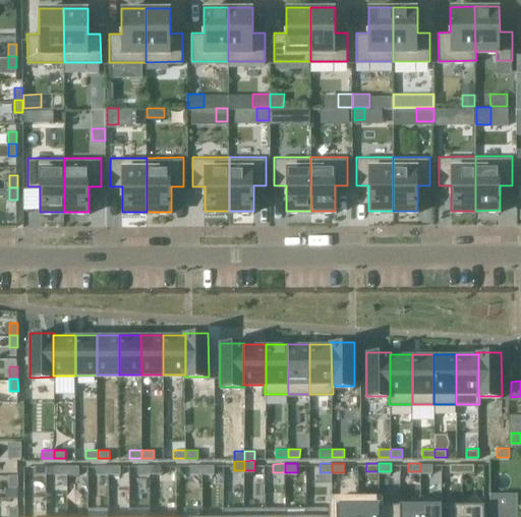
[(432,463),(420,463),(420,471),(432,471),(432,463)]
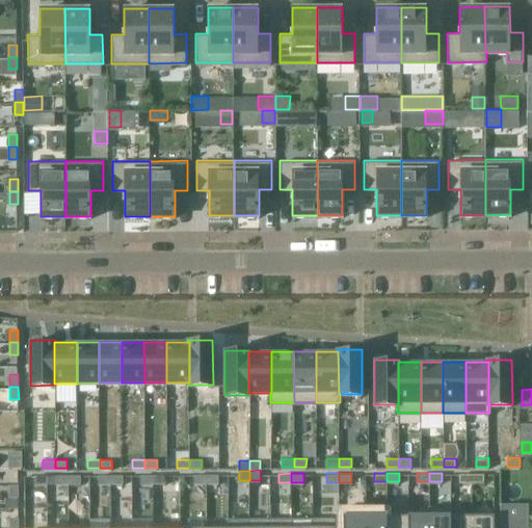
[(472,473),(459,473),(459,481),(472,481),(472,473)]
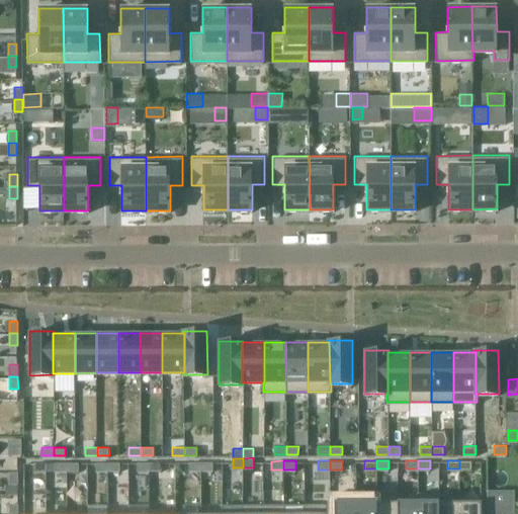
[(470,460),(459,460),(459,468),(470,468),(470,460)]
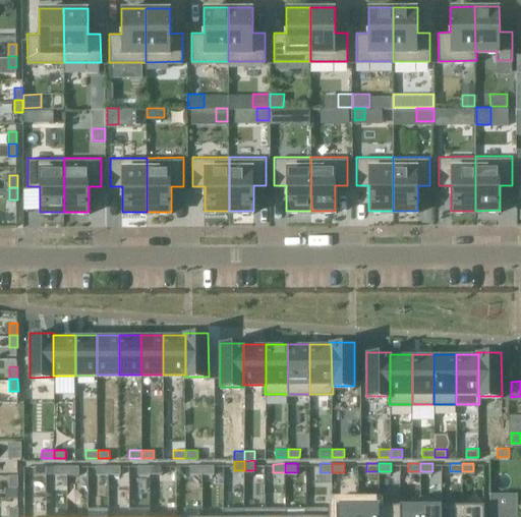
[(46,464),(34,464),(34,473),(46,472),(46,464)]
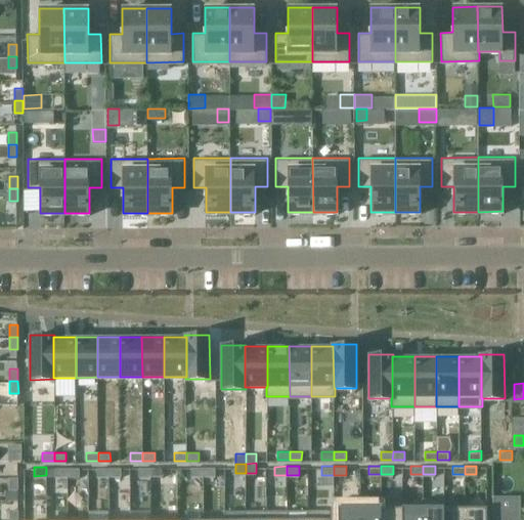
[(68,467),(55,467),(55,475),(68,475),(68,467)]
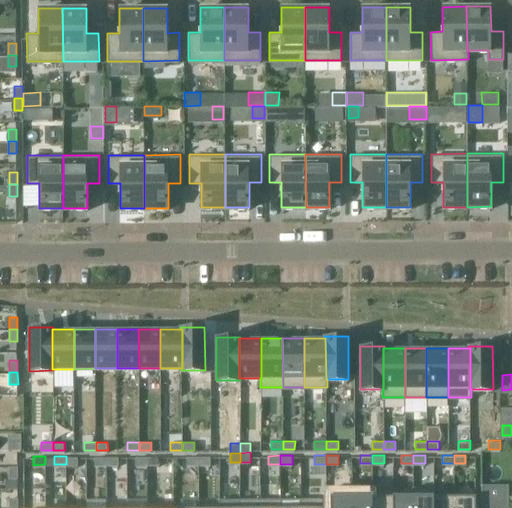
[(78,456),(66,456),(66,464),(78,464),(78,456)]
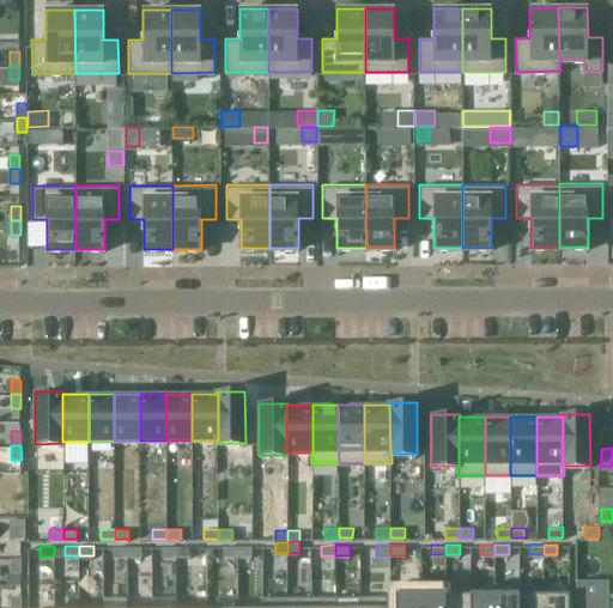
[(127,546),(114,546),(114,555),(127,555),(127,546)]
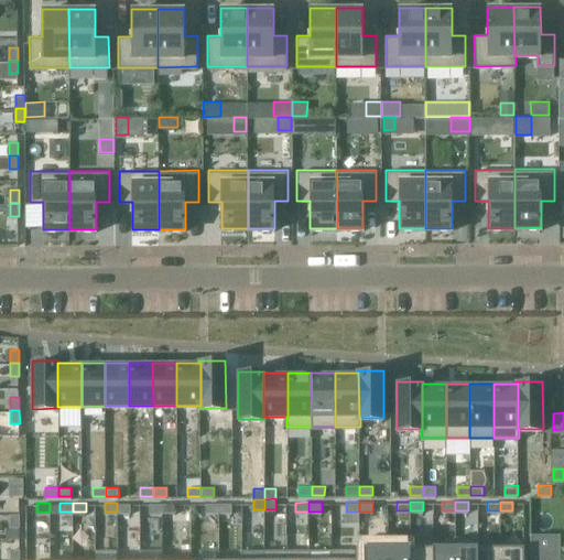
[(130,503),(117,503),(117,512),(130,512),(130,503)]
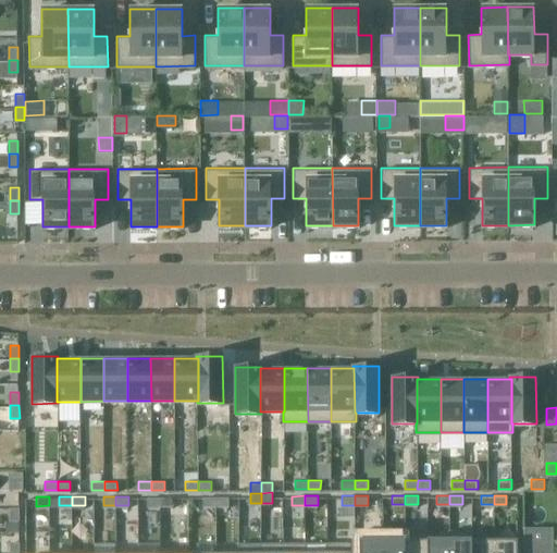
[(160,496),(147,496),(148,505),(160,505),(160,496)]
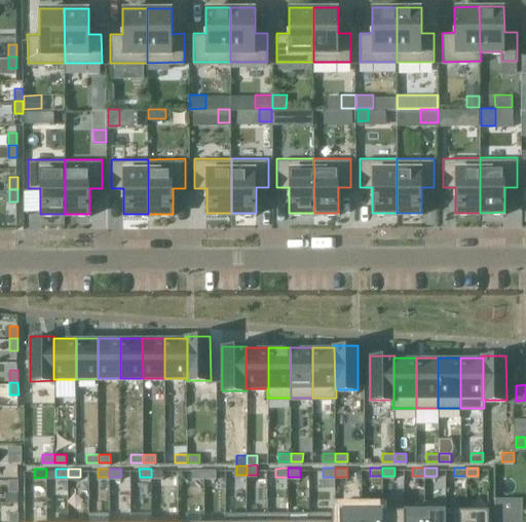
[(163,469),(151,469),(151,477),(163,477),(163,469)]
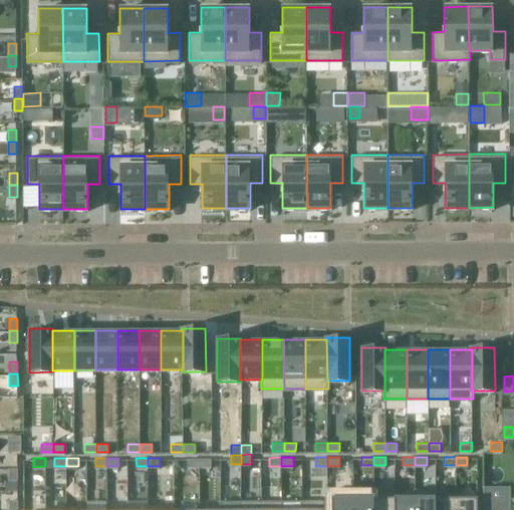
[(199,458),(188,458),(188,466),(199,466),(199,458)]
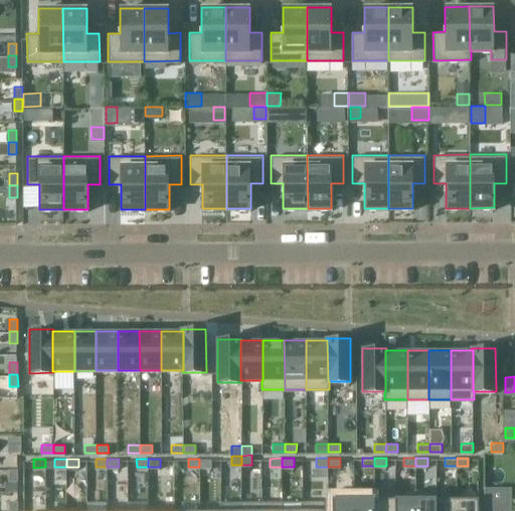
[(211,459),(199,459),(199,467),(211,467),(211,459)]
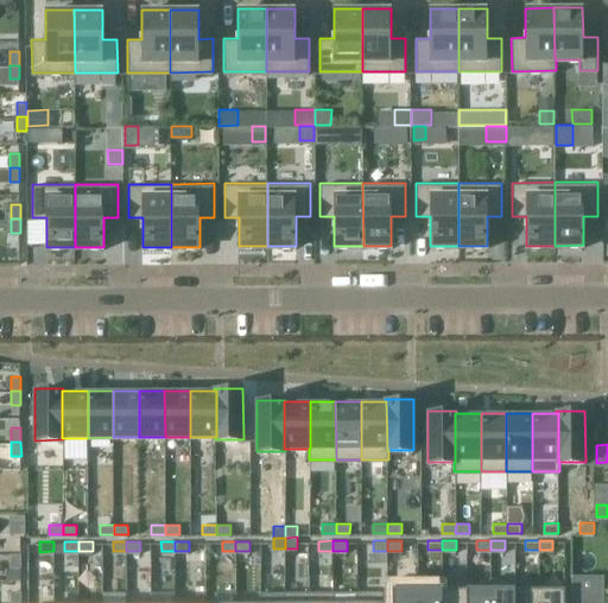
[(21,552),(12,552),(12,566),(21,566),(21,552)]
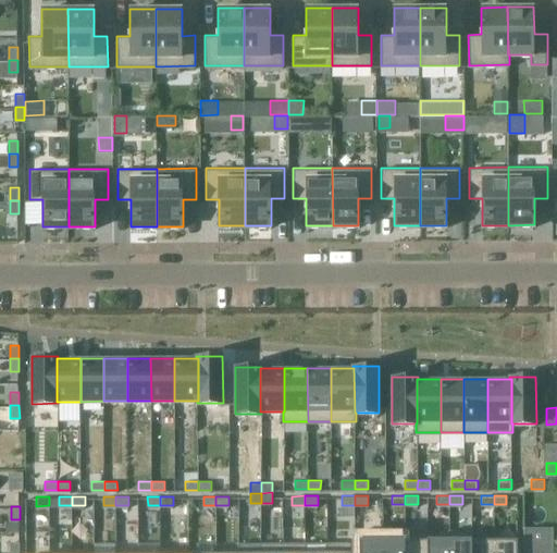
[(553,552),(553,527),(524,527),(523,552),(553,552)]
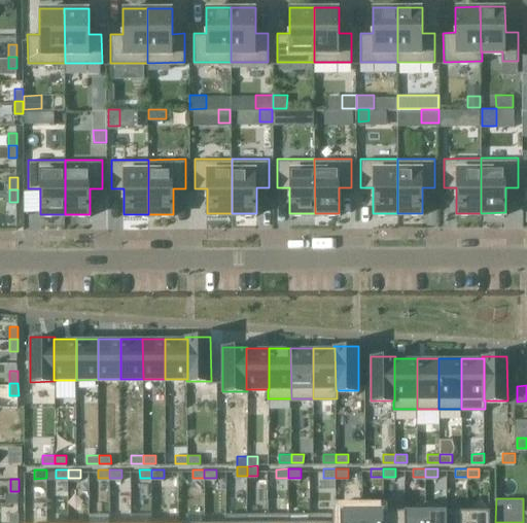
[(363,500),(340,500),(340,522),(361,522),(362,511),(363,511),(363,500)]
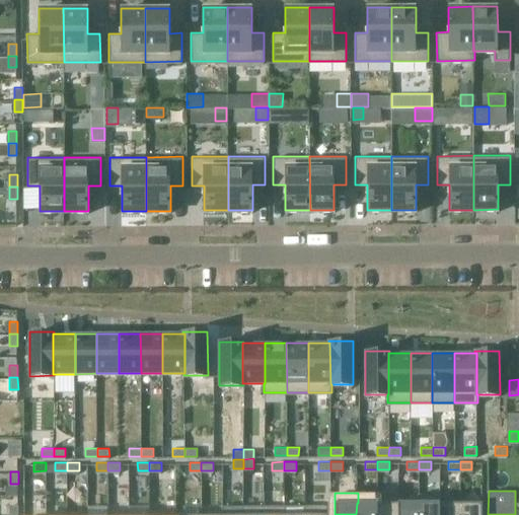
[(399,493),(376,493),(376,503),(377,503),(377,514),(397,514),(398,503),(399,503),(399,493)]
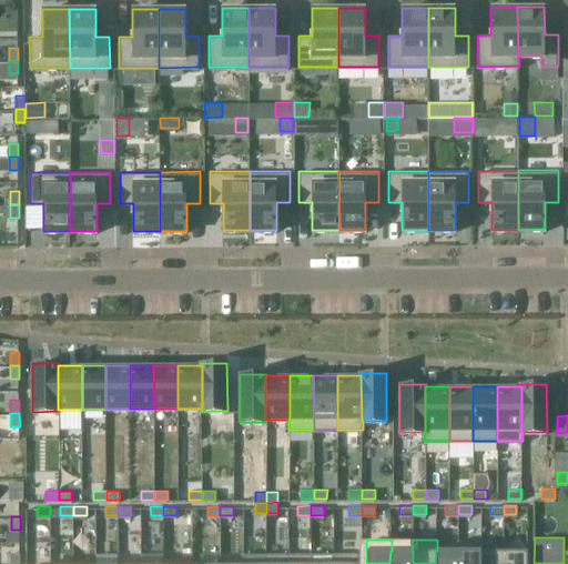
[(483,540),(457,540),(457,551),(458,551),(458,563),(480,563),(482,550),(483,550),(483,540)]
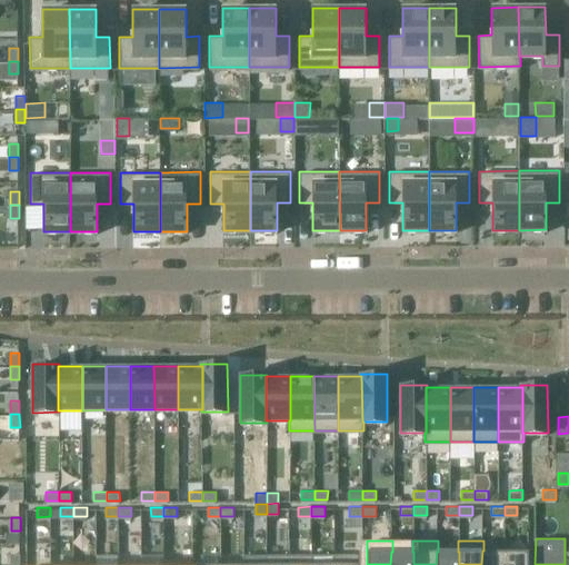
[(483,551),(482,551),(481,564),(503,564),(505,551),(483,551)]
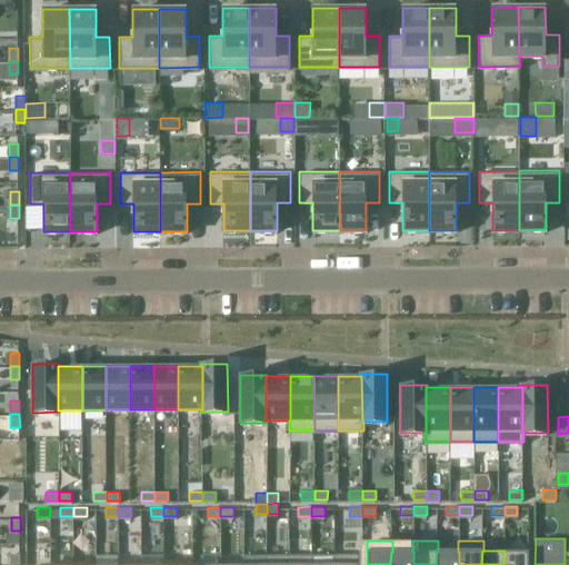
[(528,564),(529,551),(505,551),(503,564),(528,564)]
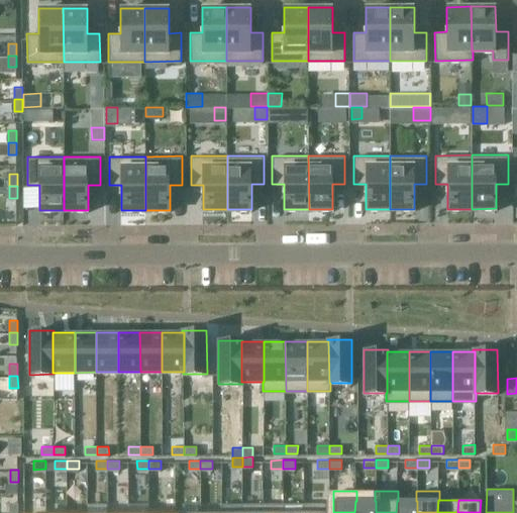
[(17,512),(18,501),(10,501),(9,512),(17,512)]
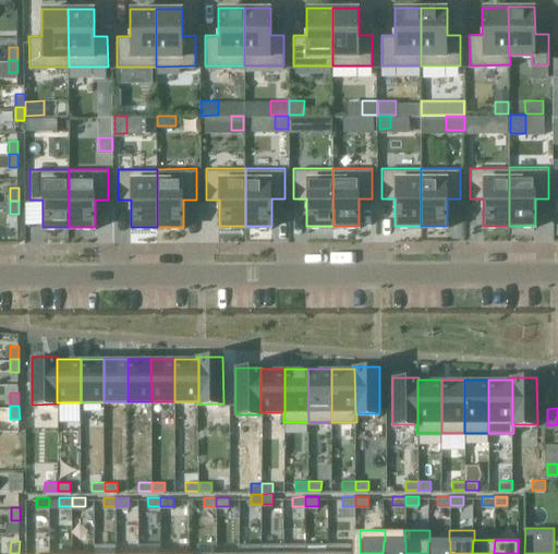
[(385,541),(384,541),(383,553),(405,553),(405,541),(404,541),(385,541)]
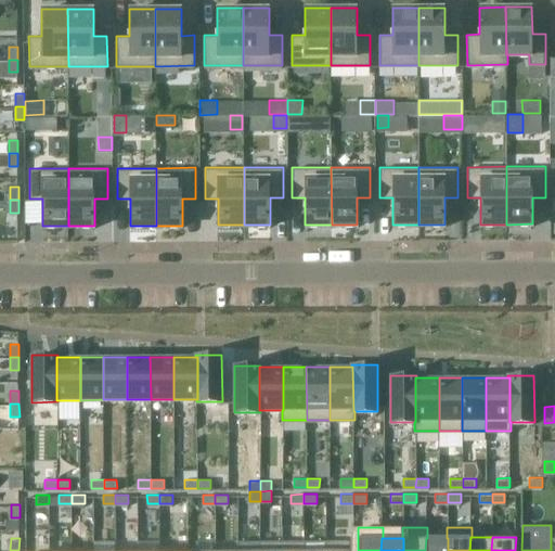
[(427,538),(426,538),(425,550),(448,550),(448,538),(447,538),(427,538)]
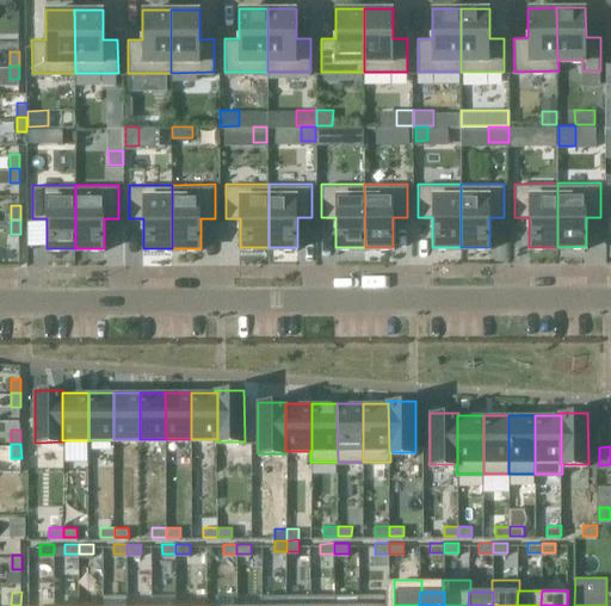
[(309,605),(310,594),(284,594),(284,605),(285,605),(309,605)]
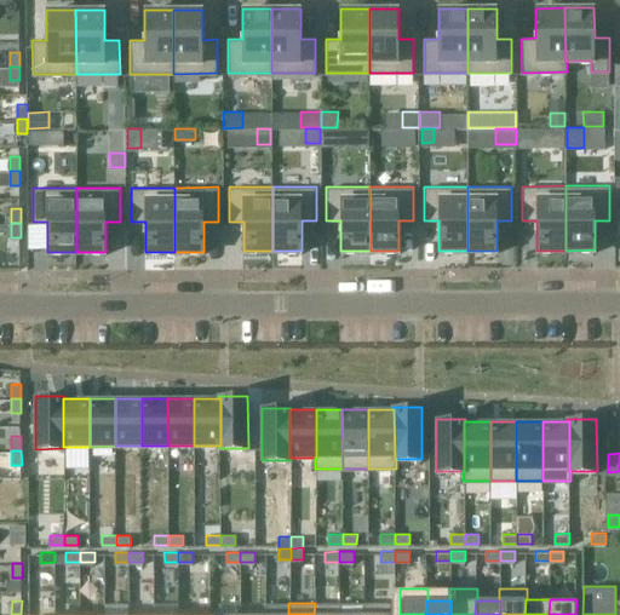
[(342,603),(315,603),(314,614),(339,614),(342,614),(342,603)]
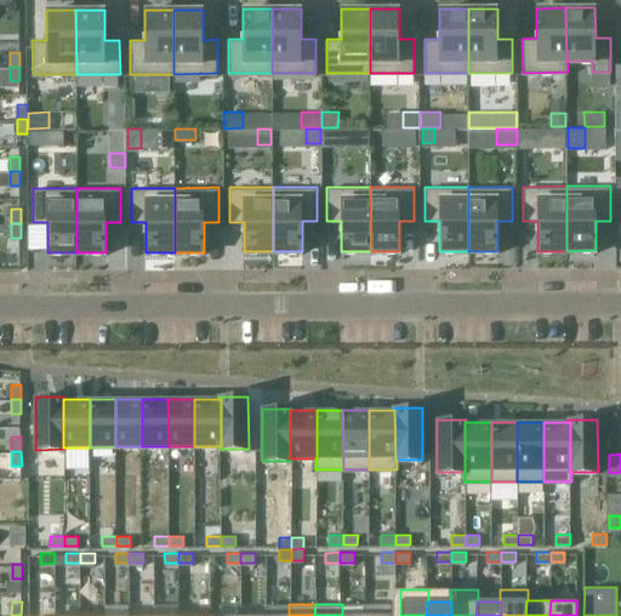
[(391,615),(391,604),(364,604),(364,615),(365,615),(364,615),(391,615)]
